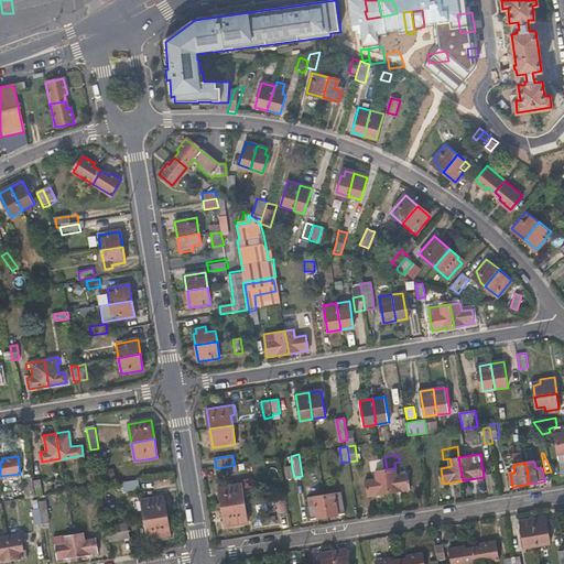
[(235,465),(216,468),(218,477),(239,474),(238,464),(235,465)]
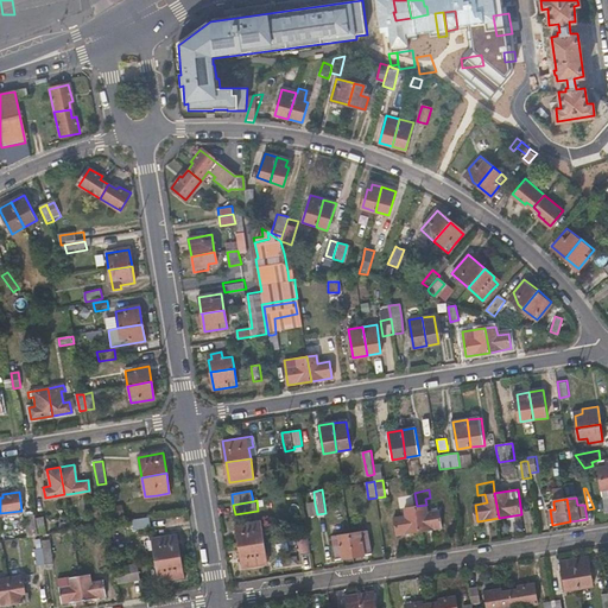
[(416,507),(419,531),(442,527),(439,511),(431,512),(428,513),(426,505),(417,506),(416,507)]
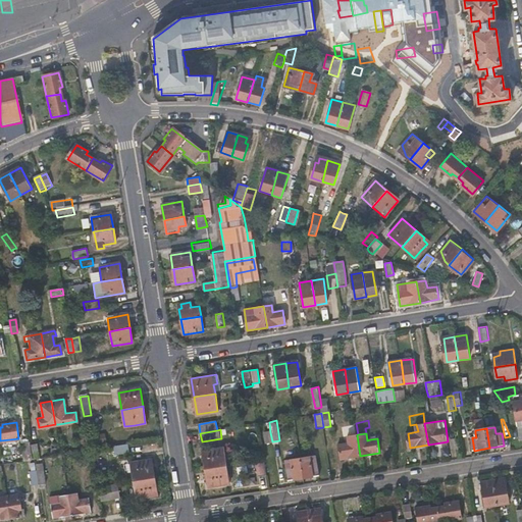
[(77,436),(79,444),(80,451),(87,450),(85,435),(77,436)]
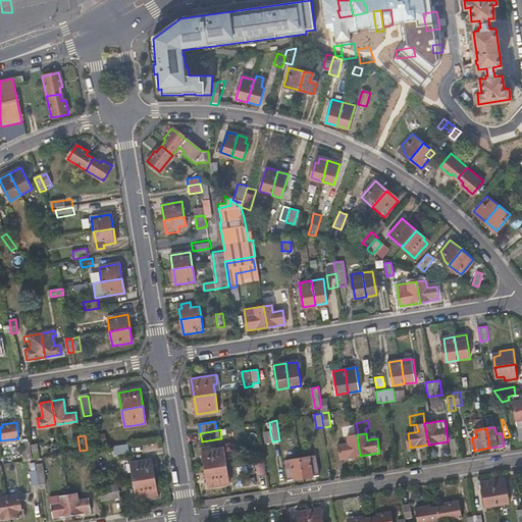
[(347,436),(347,439),(348,442),(337,445),(340,459),(360,456),(357,435),(347,436)]
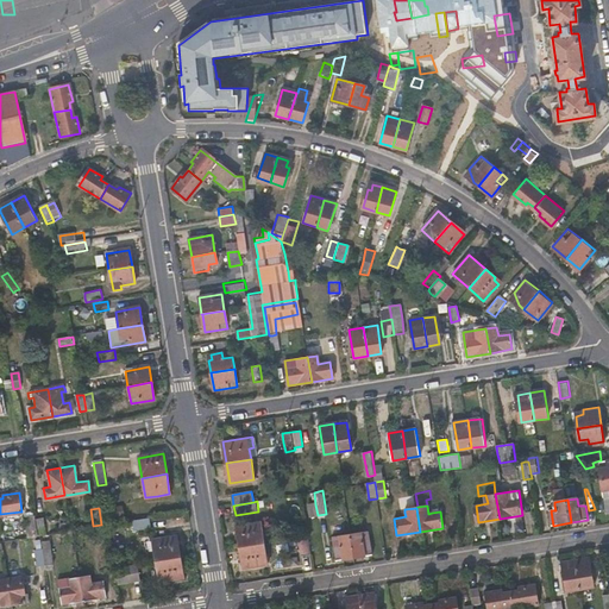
[(35,514),(38,534),(48,533),(44,513),(35,514)]
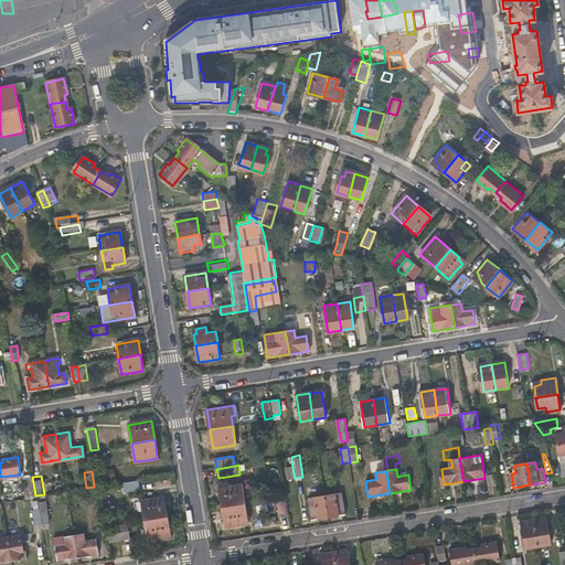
[(24,479),(25,488),(27,498),(35,496),(32,477),(24,479)]
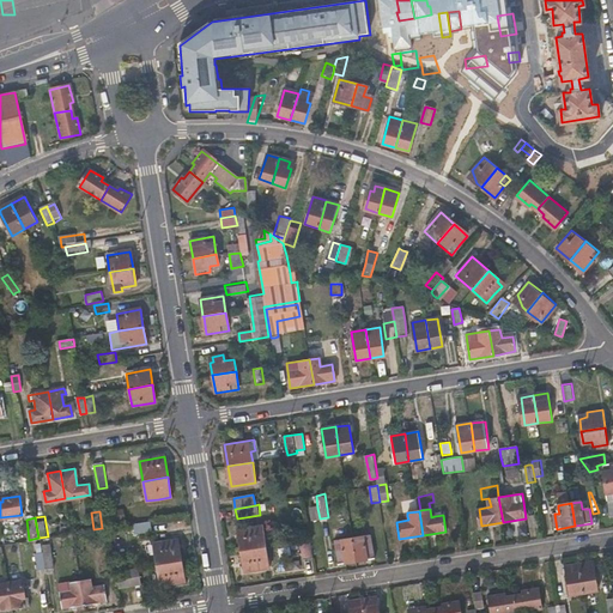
[(132,523),(133,528),(134,534),(151,530),(149,520),(132,523)]
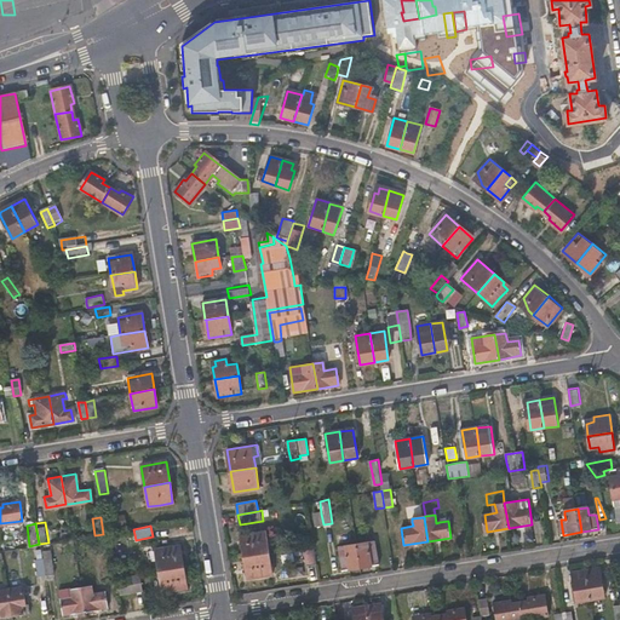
[(244,556),(268,552),(265,530),(240,534),(244,556)]
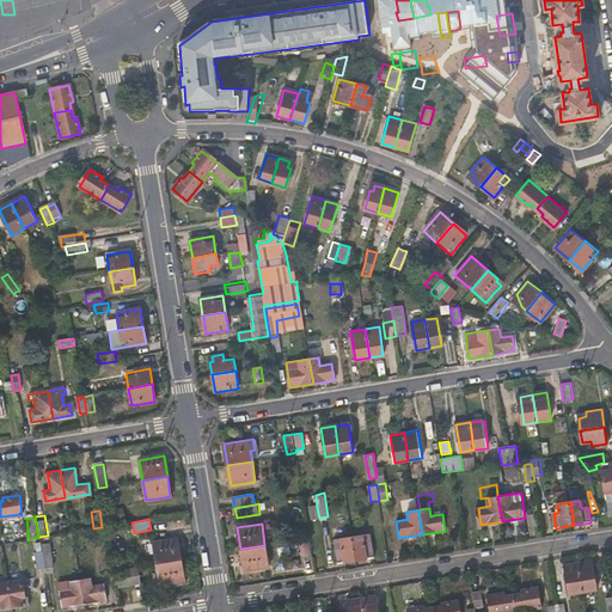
[(355,560),(373,556),(369,533),(352,536),(355,560)]
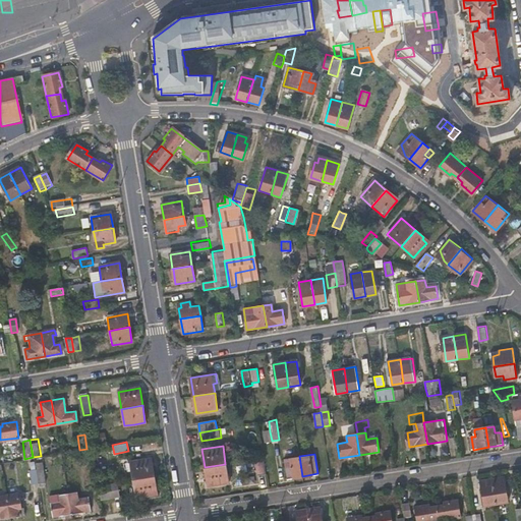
[(302,476),(299,456),(284,459),(288,478),(302,476)]
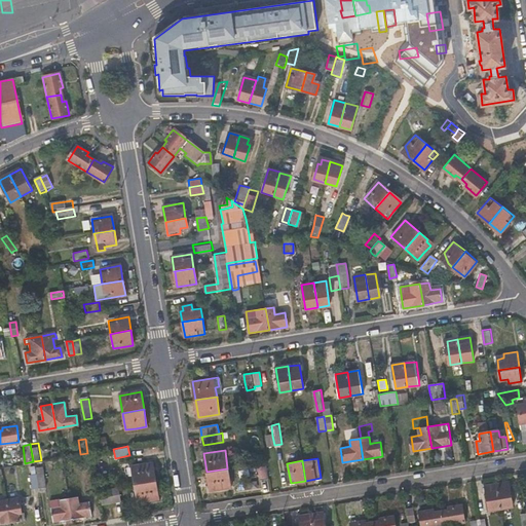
[(134,484),(155,481),(152,463),(132,467),(134,484)]
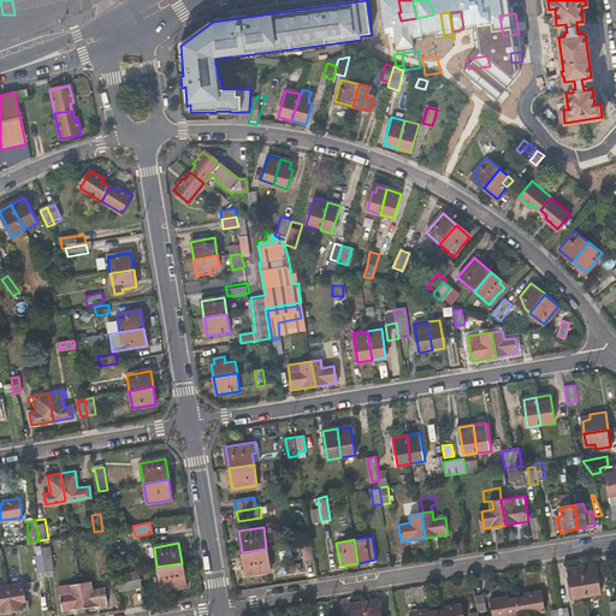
[(312,543),(302,545),(304,562),(315,561),(312,543)]
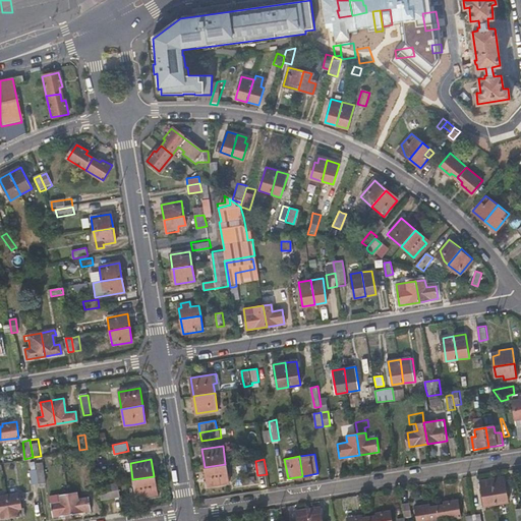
[(38,483),(41,482),(45,482),(42,462),(34,464),(35,469),(38,483)]
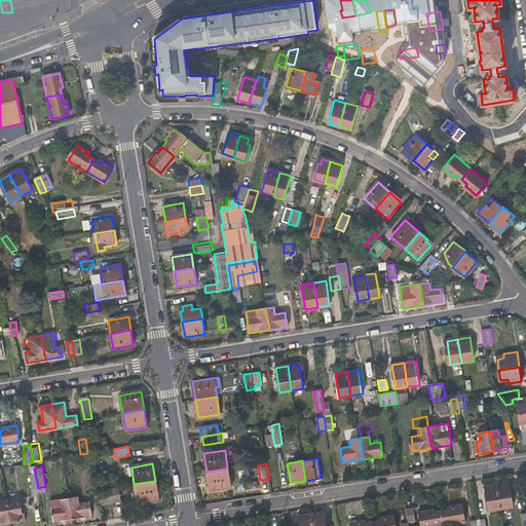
[(210,490),(220,488),(230,486),(227,468),(207,472),(210,490)]
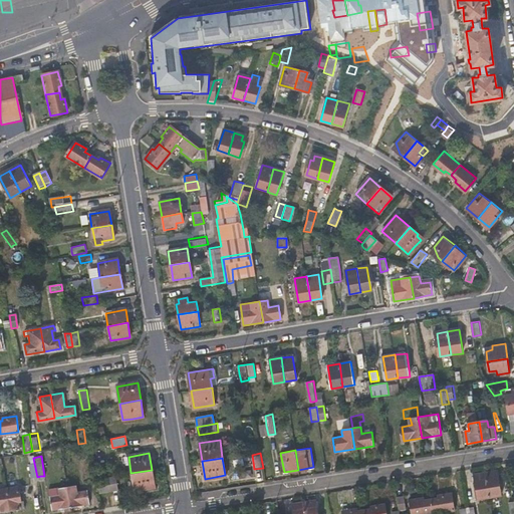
[(30,478),(37,477),(34,463),(28,464),(30,478)]
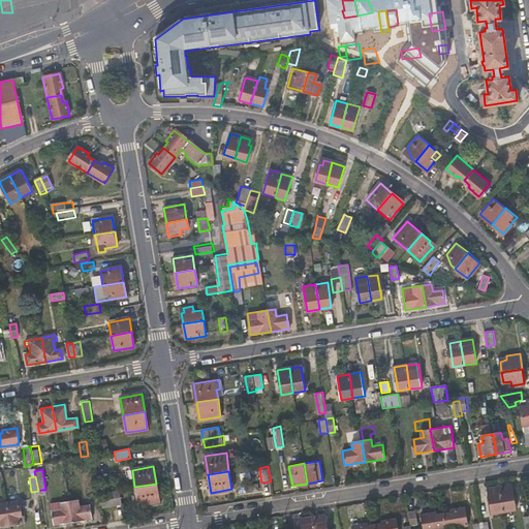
[(134,487),(134,488),(137,505),(158,501),(156,484),(134,487)]
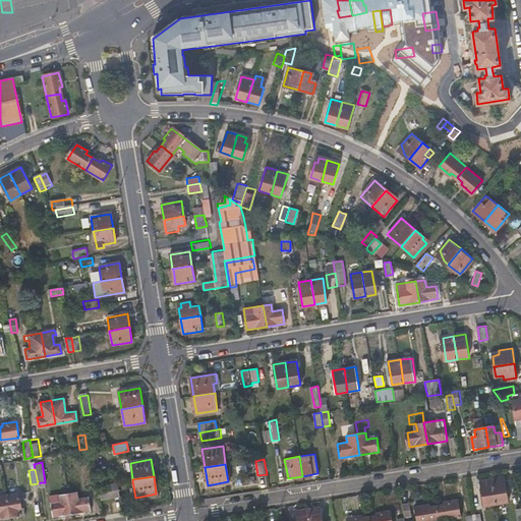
[(496,504),(507,502),(504,483),(501,483),(501,478),(491,479),(496,504)]
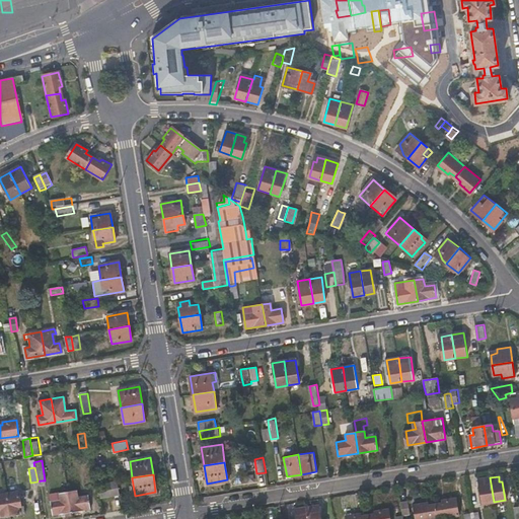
[(53,515),(72,512),(68,491),(66,477),(60,478),(62,492),(49,494),(53,515)]
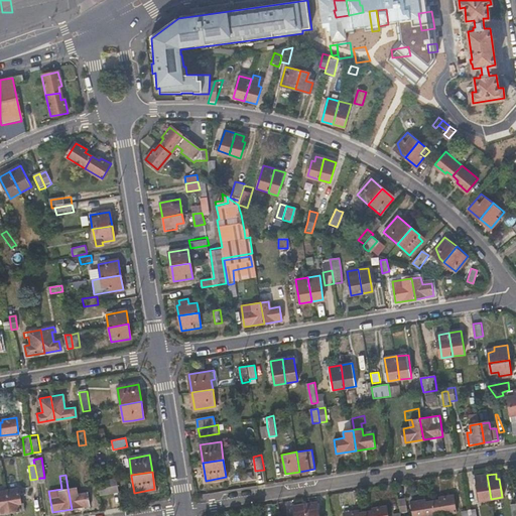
[(479,501),(491,499),(487,475),(486,475),(476,477),(479,501)]
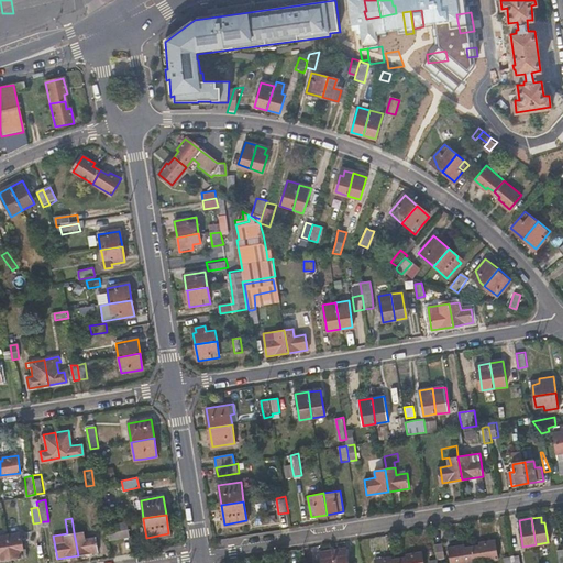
[(103,525),(107,541),(129,537),(127,521),(103,525)]
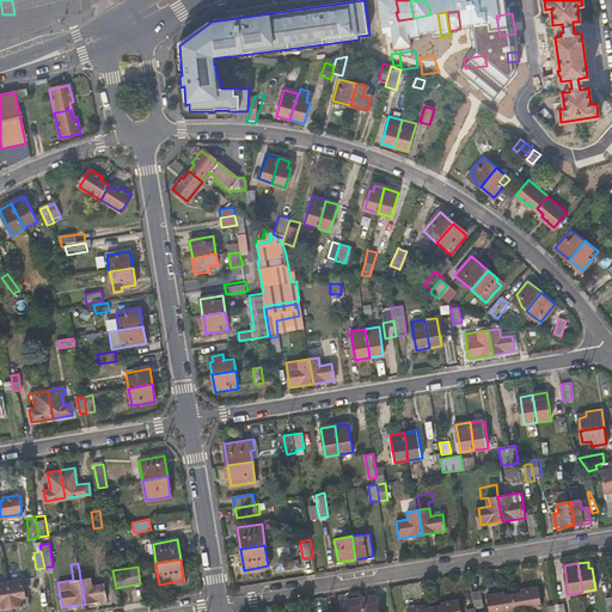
[(108,599),(105,592),(104,583),(92,585),(91,577),(80,579),(85,604),(108,599)]
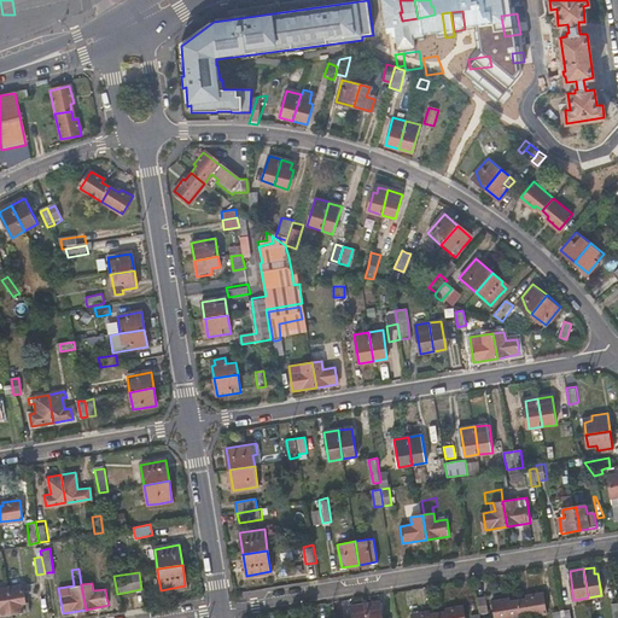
[(7,587),(11,613),(30,610),(28,601),(24,601),(22,584),(7,587)]
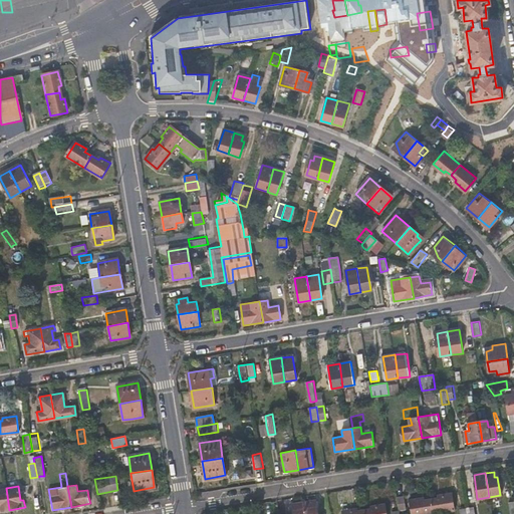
[(0,488),(0,508),(1,511),(9,510),(6,488),(0,488)]
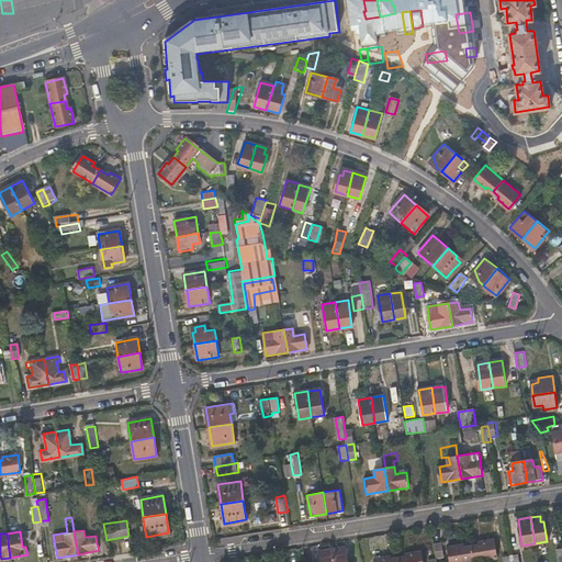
[(472,547),(475,561),(498,559),(495,539),(481,541),(481,544),(472,547)]
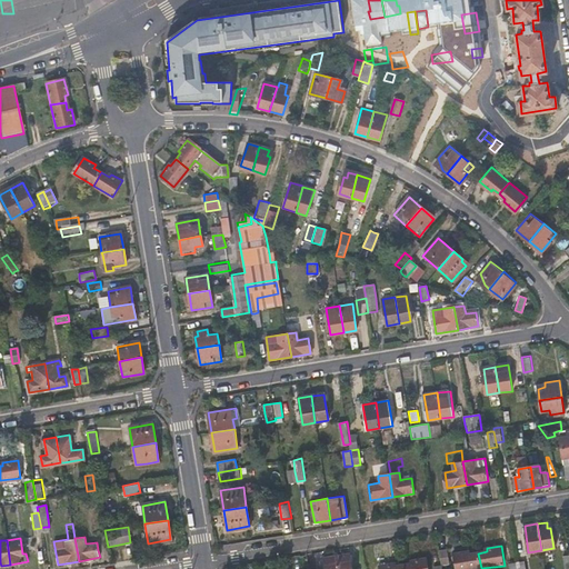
[(441,565),(450,563),(448,549),(439,550),(441,565)]
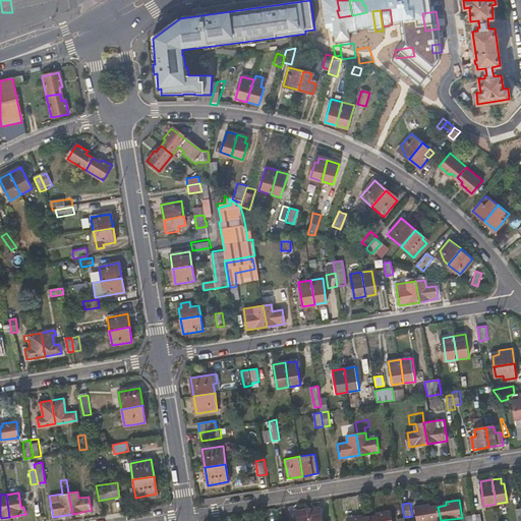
[(430,508),(429,506),(429,505),(416,507),(417,520),(440,520),(441,520),(438,507),(430,508)]
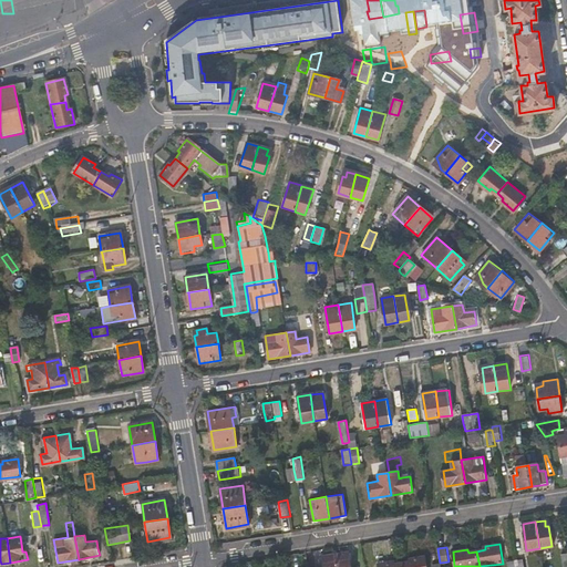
[(336,555),(337,566),(350,566),(348,553),(336,555)]
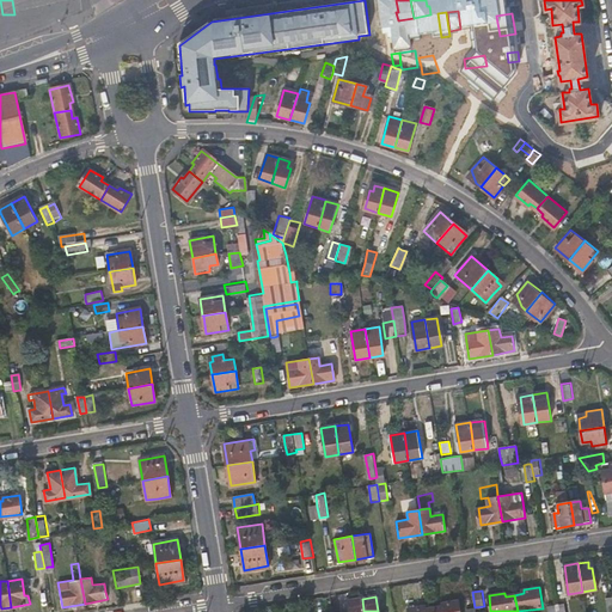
[(349,611),(363,611),(362,599),(348,601),(349,611)]
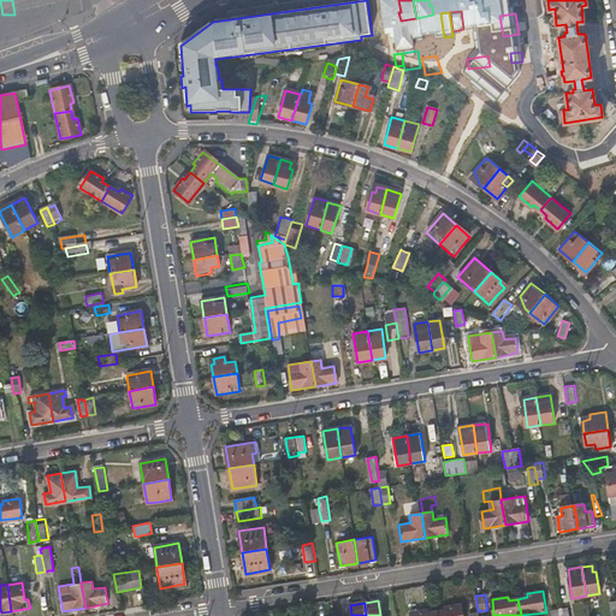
[(436,611),(437,615),(462,615),(461,604),(444,606),(444,609),(436,611)]
